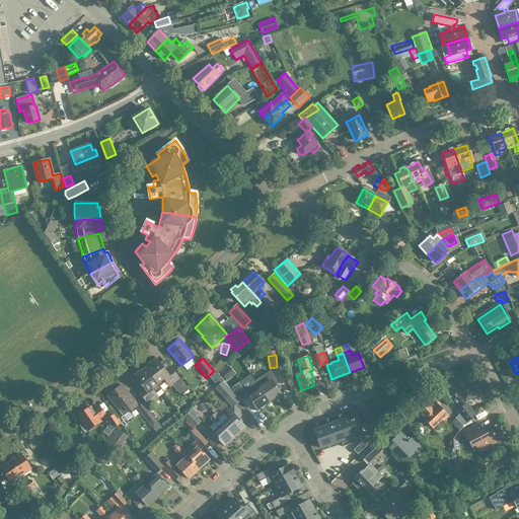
[(149,366),(145,369),(157,385),(164,380),(170,387),(172,385),(179,392),(186,387),(170,367),(164,372),(155,360),(149,365),(149,366)]
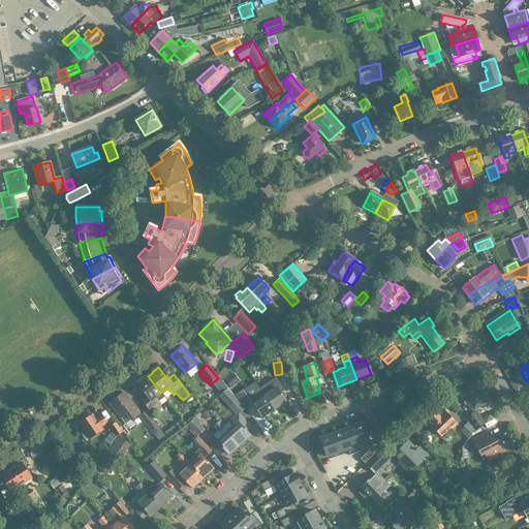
[(230,389),(239,381),(232,373),(224,380),(230,389)]
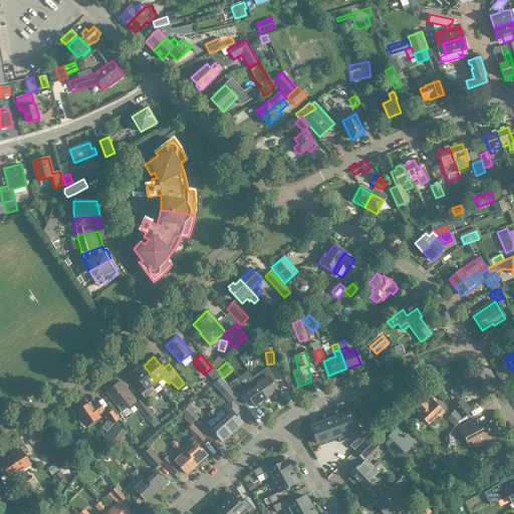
[(160,387),(156,381),(144,365),(140,368),(139,367),(133,372),(142,384),(136,389),(147,402),(156,395),(154,392),(160,387)]
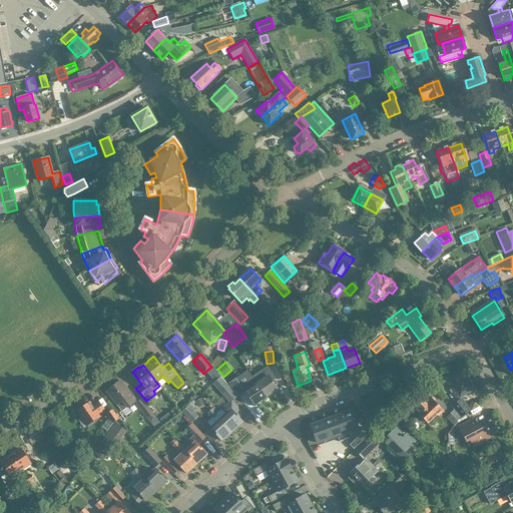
[(211,367),(205,372),(209,376),(215,371),(211,367)]
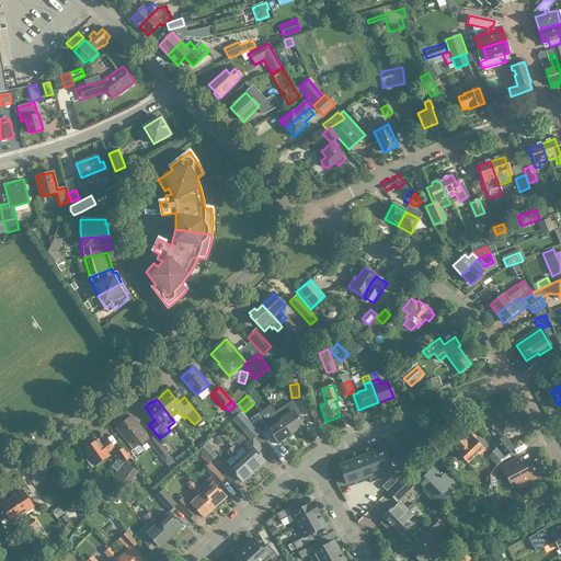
[(266,422),(279,413),(274,405),(261,414),(266,422)]
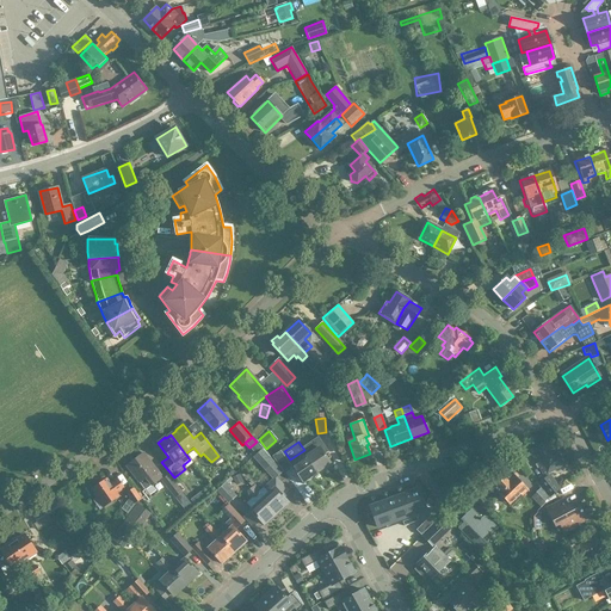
[(563,464),(557,454),(551,457),(543,443),(534,449),(534,450),(531,452),(543,475),(547,473),(547,474),(563,464)]
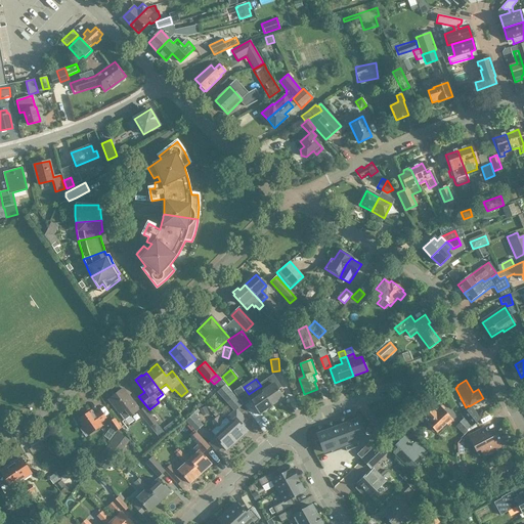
[(262,393),(271,405),(282,397),(274,385),(262,393)]
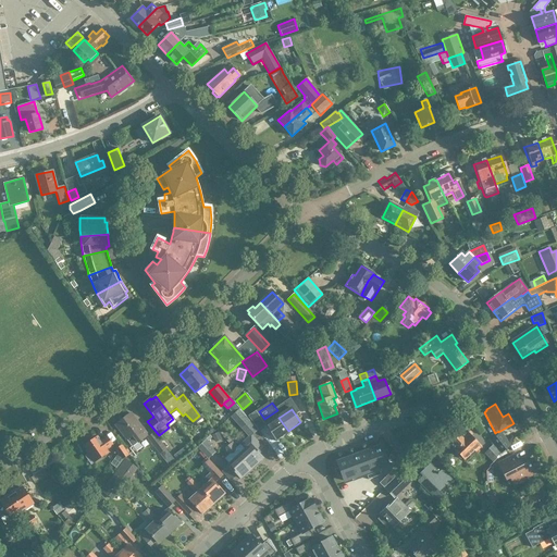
[(238,410),(233,415),(231,417),(242,430),(249,422),(238,410)]
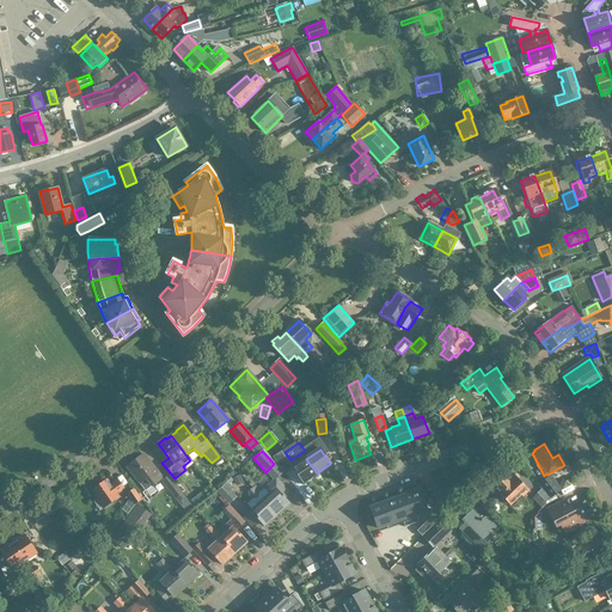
[(291,470),(280,454),(273,459),(283,475),(291,470)]
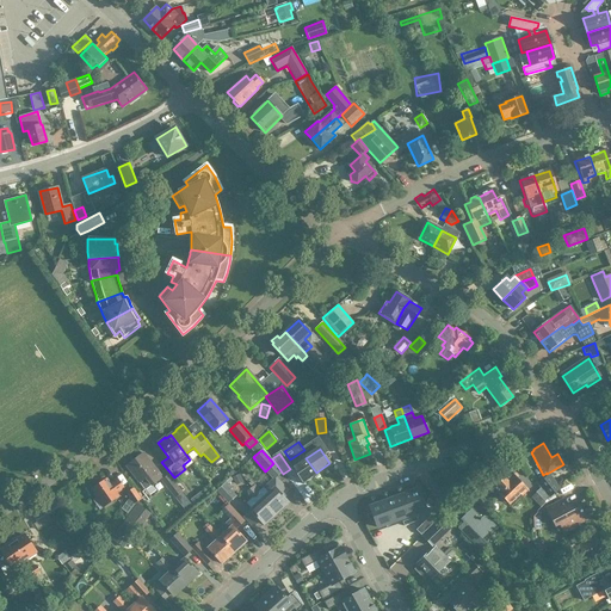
[(161,479),(159,475),(143,455),(127,468),(139,483),(140,483),(144,491),(161,479)]
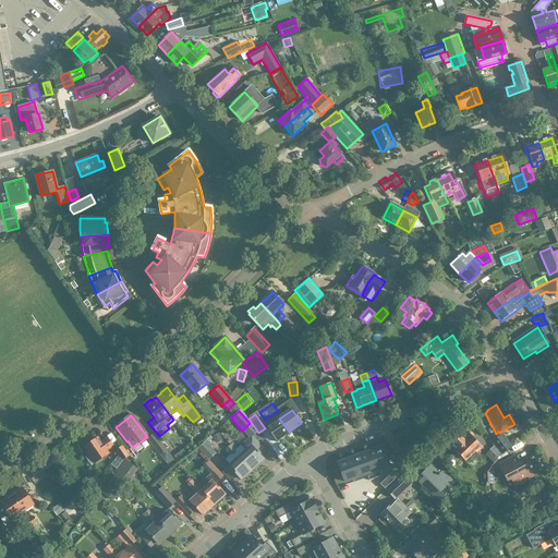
[(289,432),(279,419),(266,426),(276,440),(289,432)]
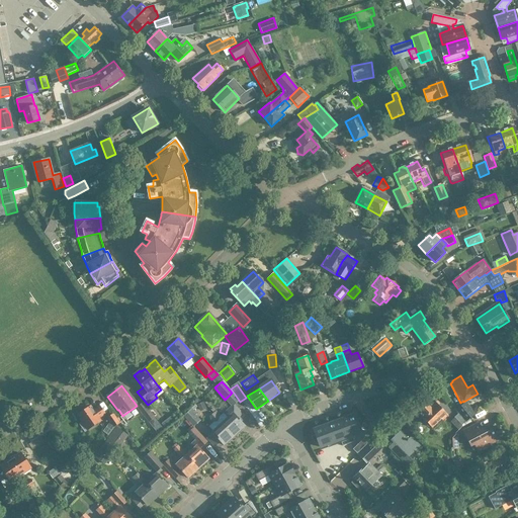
[(434,401),(430,404),(429,403),(418,413),(424,418),(423,419),(425,421),(424,422),(428,426),(429,425),(432,427),(440,419),(442,421),(448,415),(434,401)]
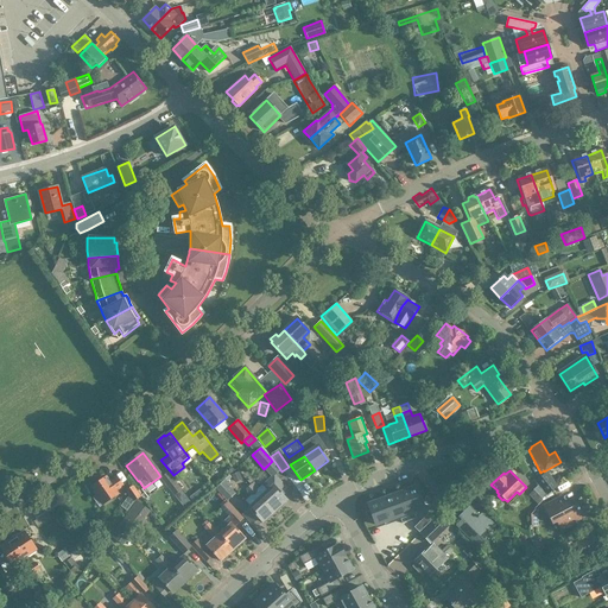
[(160,479),(173,496),(181,491),(168,473),(160,479)]
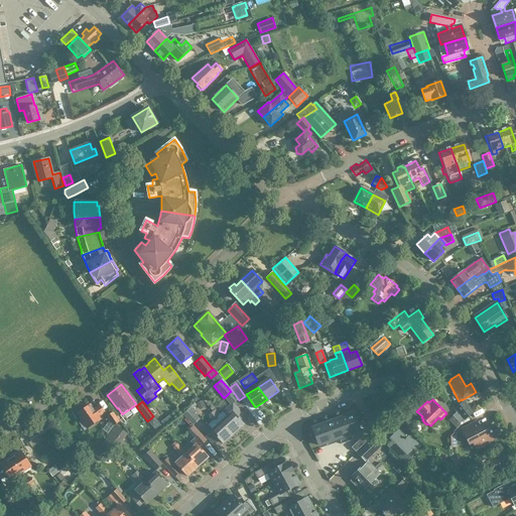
[(474,412),(465,401),(455,409),(464,420),(474,412)]
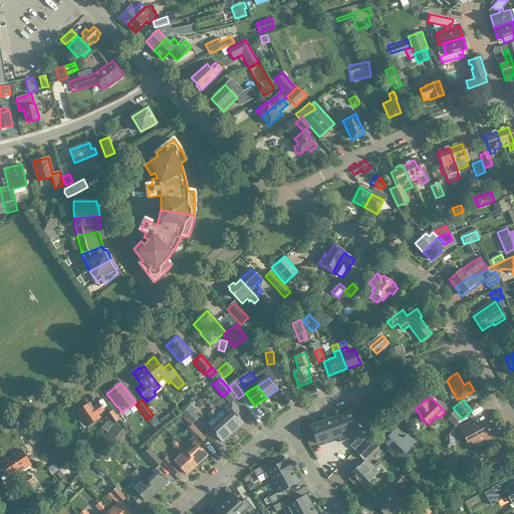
[(212,411),(216,416),(232,434),(242,425),(230,412),(237,406),(232,401),(219,413),(214,408),(212,411)]
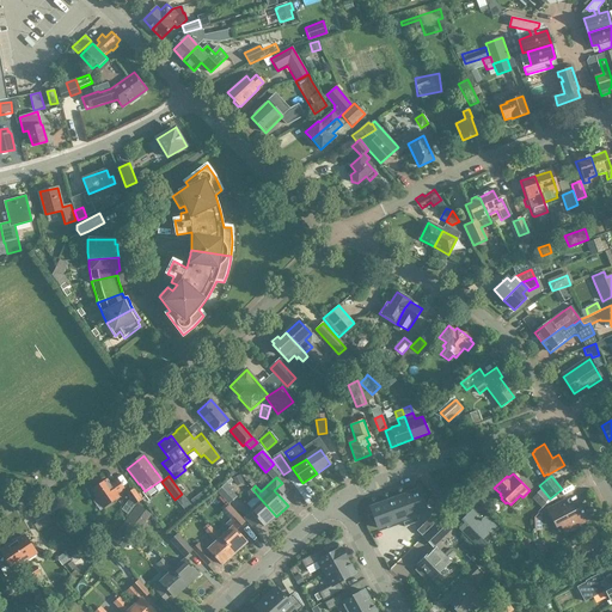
[(117,482),(110,487),(106,482),(92,491),(103,509),(118,500),(116,495),(123,490),(117,482)]
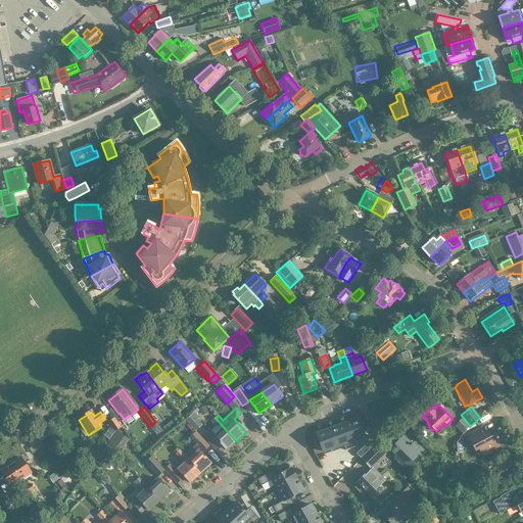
[(186,420),(195,431),(203,425),(198,419),(198,418),(194,413),(186,420)]
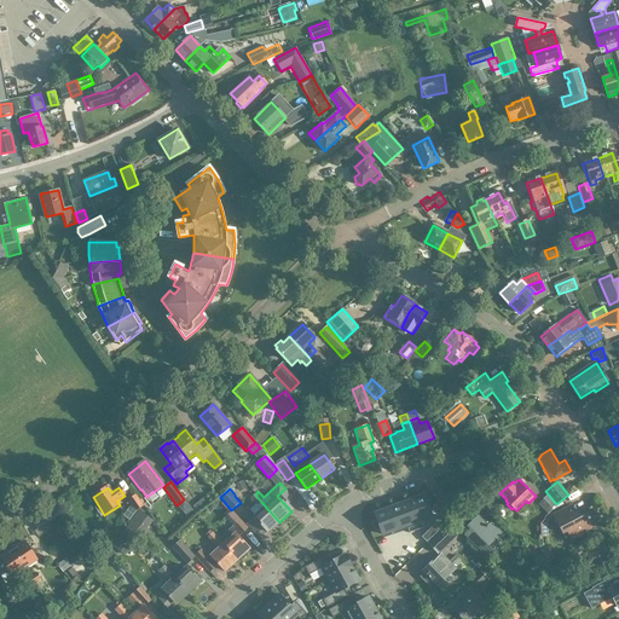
[(250,499),(255,504),(260,501),(255,495),(250,499)]
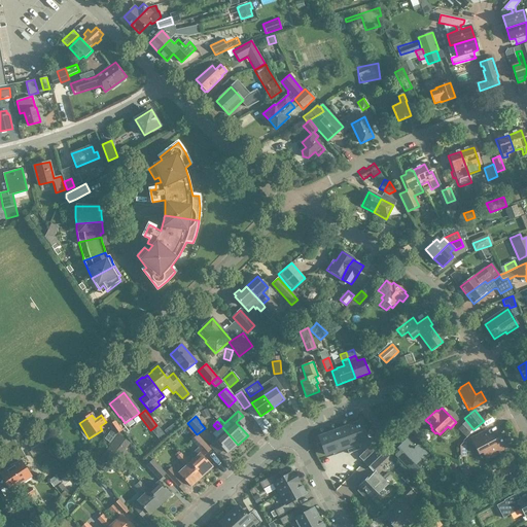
[(473,429),(465,421),(461,425),(461,426),(469,433),(473,429)]
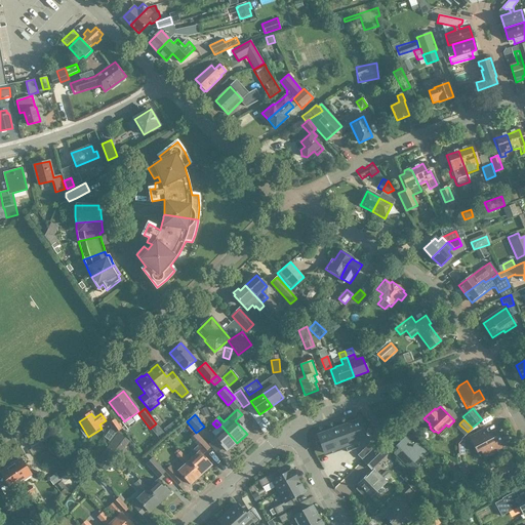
[(115,420),(109,425),(111,427),(104,437),(110,441),(116,431),(120,428),(115,420)]
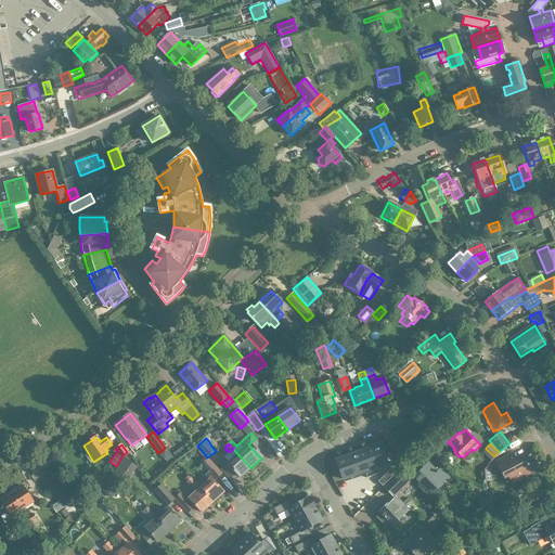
[(343,459),(336,461),(336,463),(337,466),(334,468),(334,467),(333,467),(337,475),(340,474),(343,479),(387,463),(385,457),(388,456),(386,448),(385,449),(382,450),(381,447),(379,444),(372,448),(358,453),(351,455),(343,459)]
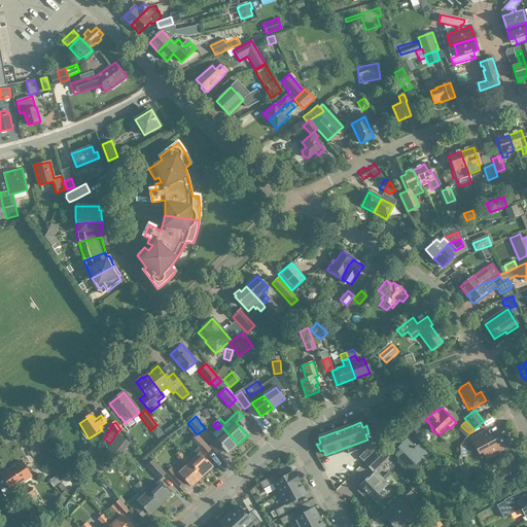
[(38,429),(42,435),(48,432),(44,426),(38,429)]
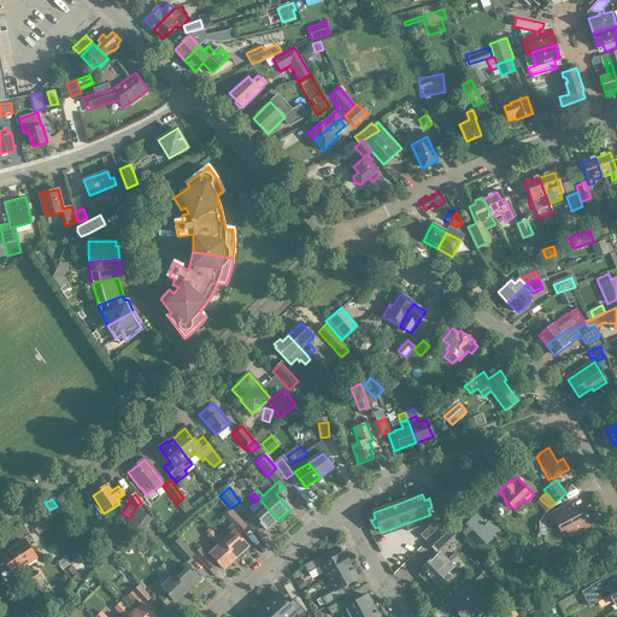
[(254,515),(253,517),(266,532),(278,521),(259,499),(254,503),(248,509),(254,515)]
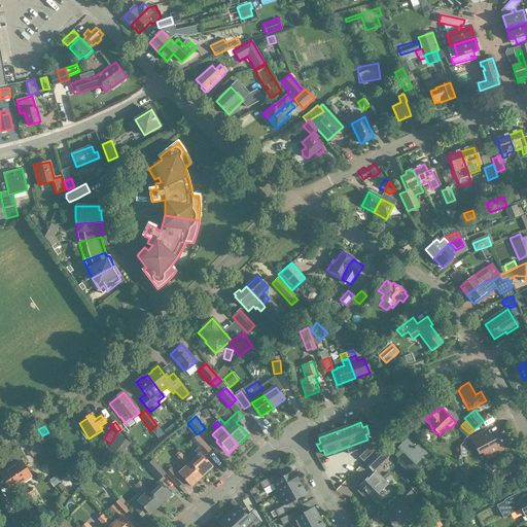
[(498,454),(497,452),(504,448),(496,432),(489,436),(486,430),(470,438),(479,454),(482,452),(485,458),(490,456),(491,458),(498,454)]
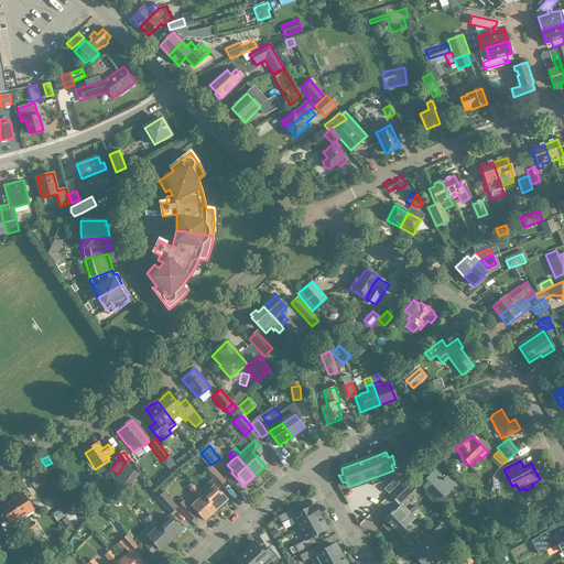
[(177,467),(173,462),(166,466),(171,472),(177,467)]
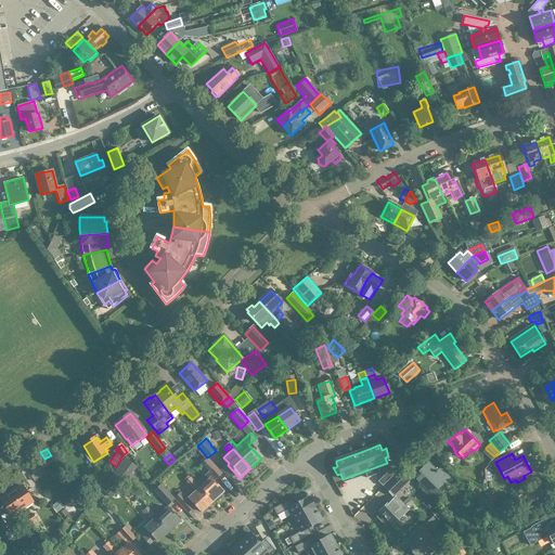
[(127,481),(138,467),(125,457),(114,472),(127,481)]
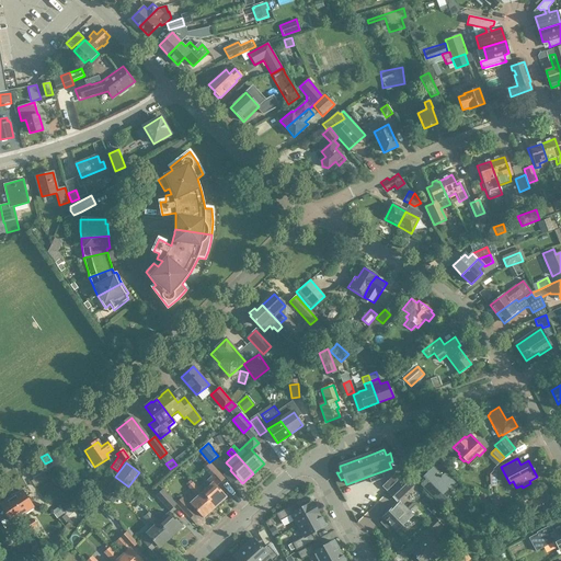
[(203,470),(218,485),(225,479),(210,464),(208,465),(207,462),(203,466),(205,468),(203,470)]
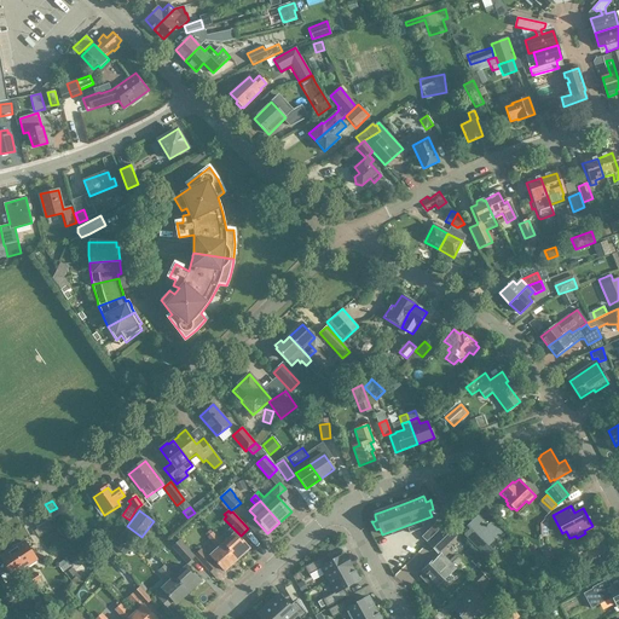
[(444,518),(426,531),(431,538),(449,524),(444,518)]
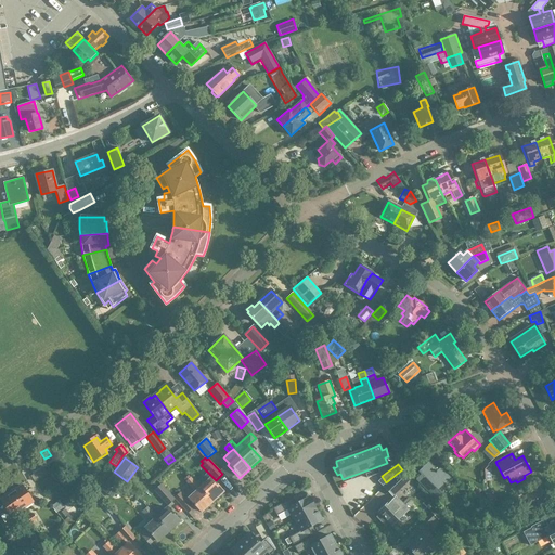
[(440,467),(437,470),(435,468),(434,469),(428,464),(420,473),(423,475),(417,480),(436,500),(441,494),(438,490),(444,485),(447,487),(453,480),(440,467)]
